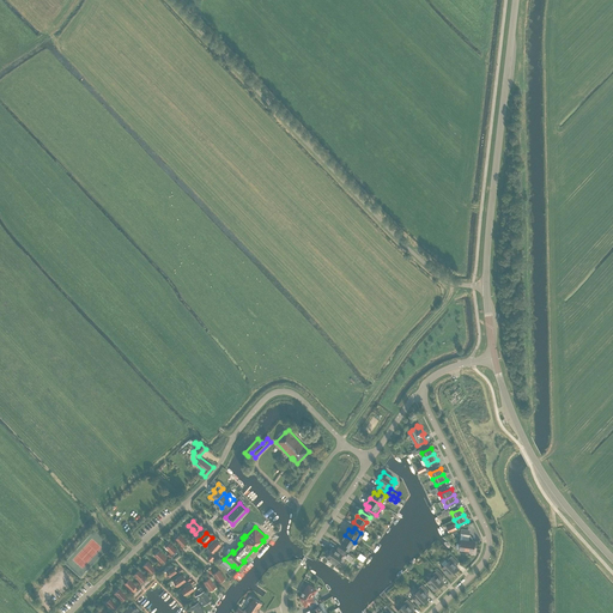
[(182,547),(188,542),(180,534),(175,540),(182,547)]
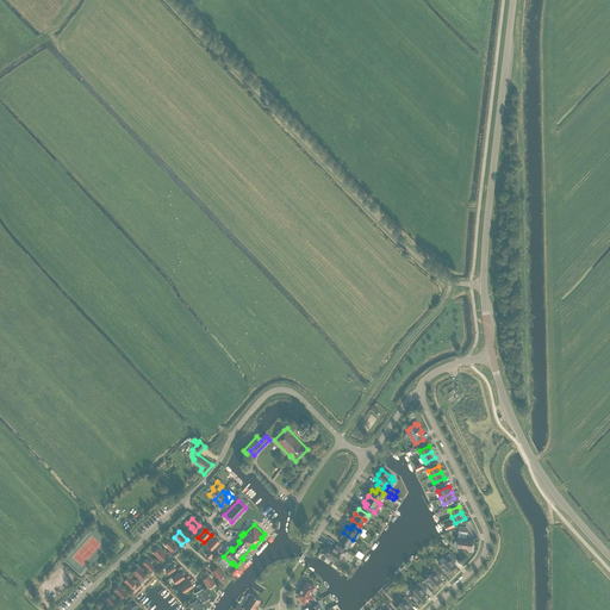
[(460,537),(458,547),(460,547),(459,549),(466,551),(466,548),(472,548),(473,539),(467,539),(468,531),(461,531),(460,537)]
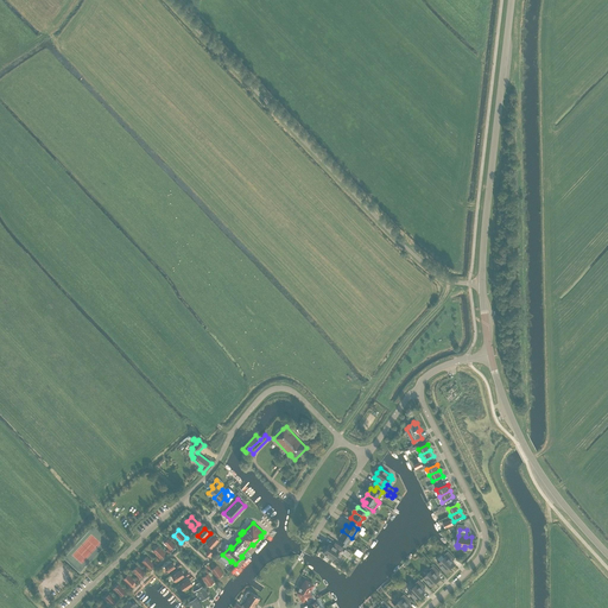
[(346,546),(352,538),(342,531),(337,537),(341,539),(339,543),(346,546)]
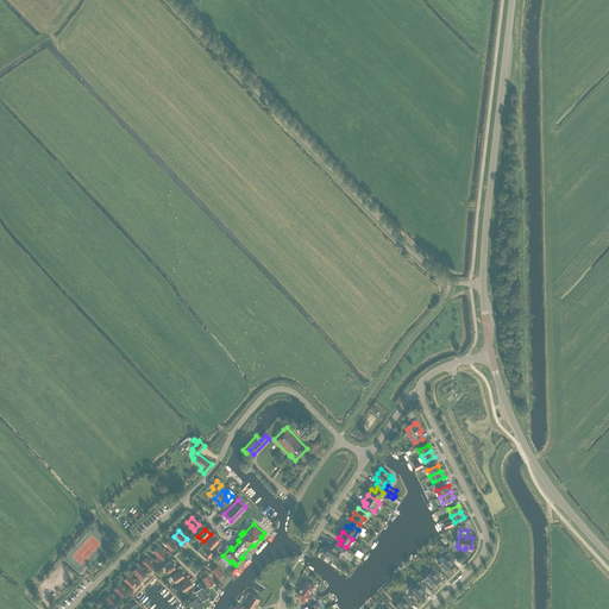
[(212,550),(219,541),(214,537),(207,545),(212,550)]
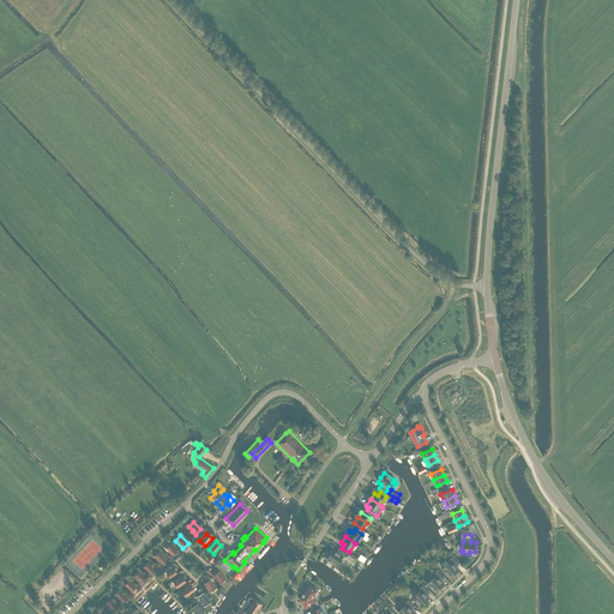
[(172,555),(176,551),(170,543),(166,548),(172,555)]
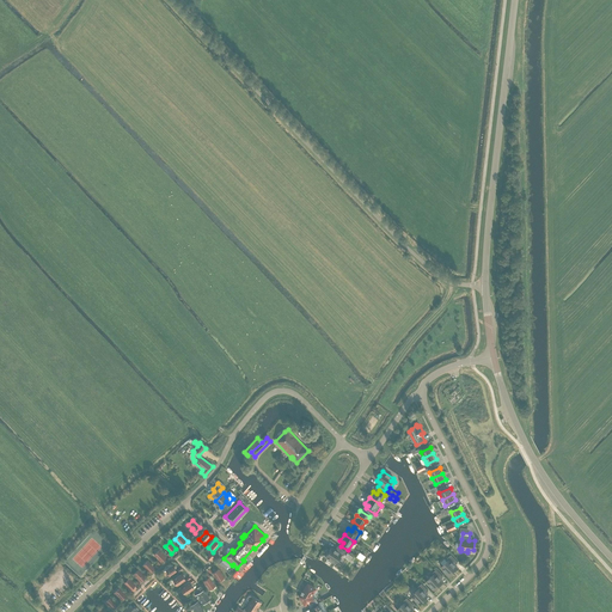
[(331,548),(329,551),(325,557),(335,564),(341,555),(343,556),(346,551),(337,546),(335,550),(331,548)]
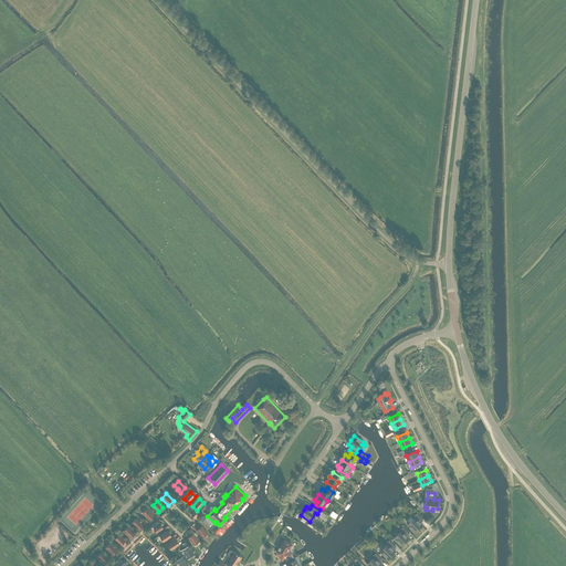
[(149,520),(154,515),(147,509),(143,513),(149,520)]
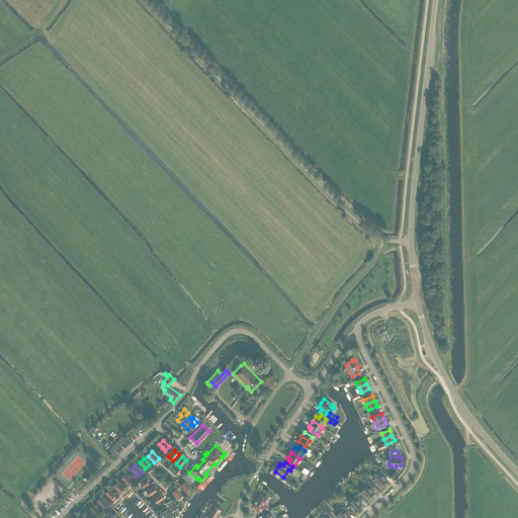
[(387,476),(381,469),(378,472),(379,473),(373,480),(380,488),(387,481),(384,478),(387,476)]
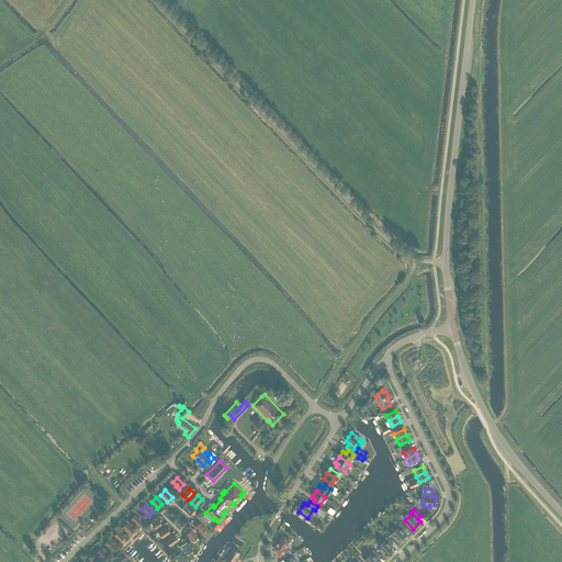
[(137,526),(143,521),(135,515),(131,519),(137,526)]
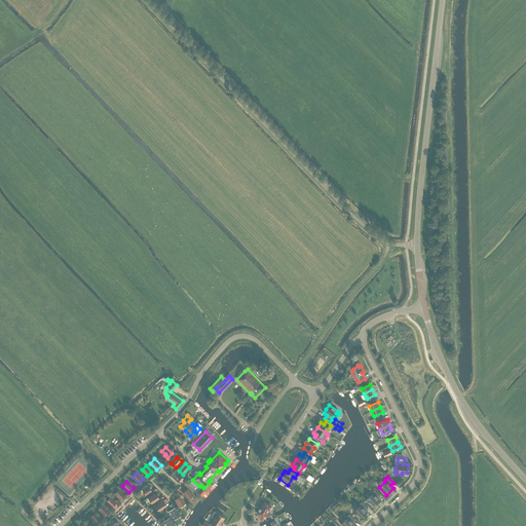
[(146,495),(151,491),(148,487),(143,491),(146,495)]
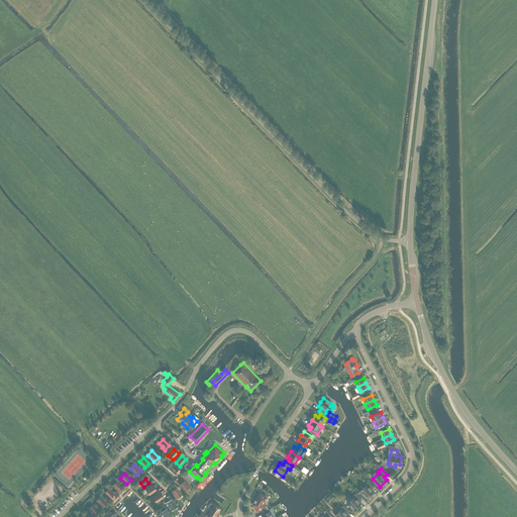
[(123,487),(117,481),(112,485),(119,492),(123,487)]
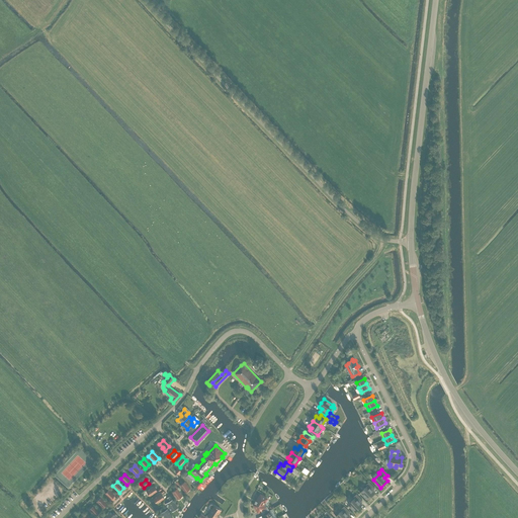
[(185,493),(190,490),(185,482),(180,486),(185,493)]
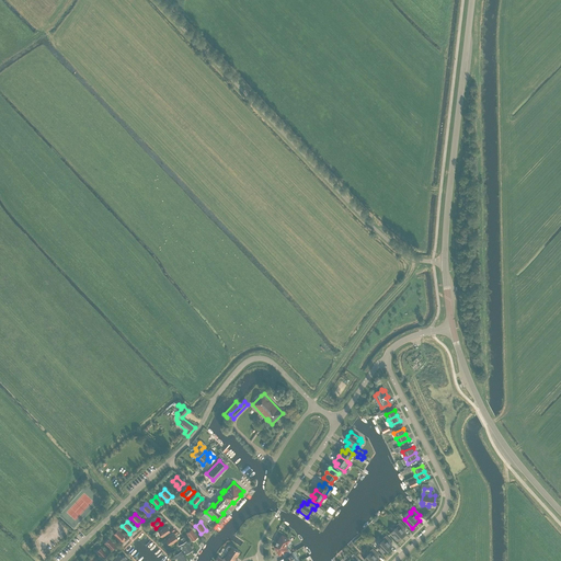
[(397,525),(398,526),(390,533),(398,540),(405,534),(402,529),(405,527),(400,522),(397,525)]
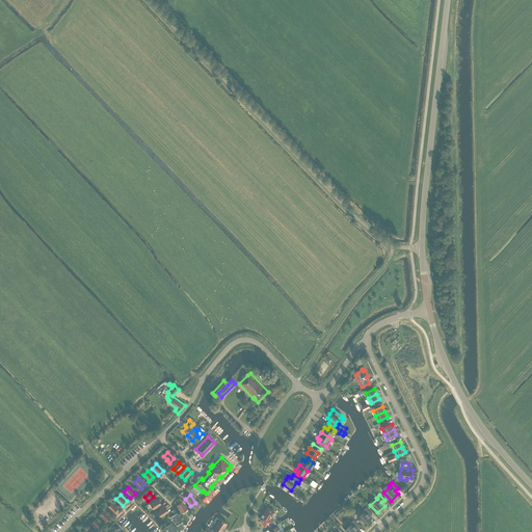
[(154,510),(161,505),(158,500),(150,505),(154,510)]
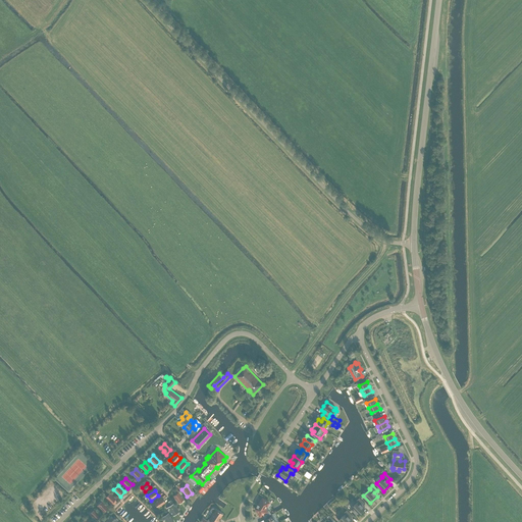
[(111,504),(115,499),(110,492),(106,497),(109,500),(108,501),(111,504)]
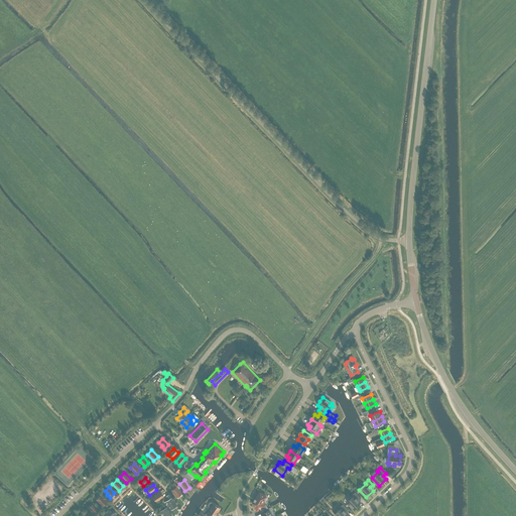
[(176,498),(181,494),(176,487),(171,490),(176,498)]
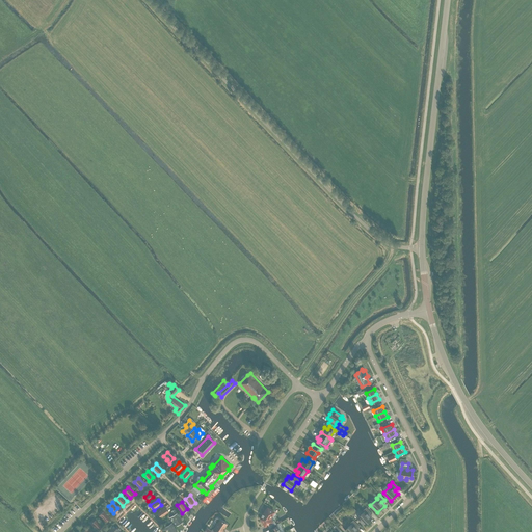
[(161,517),(168,512),(165,507),(157,512),(161,517)]
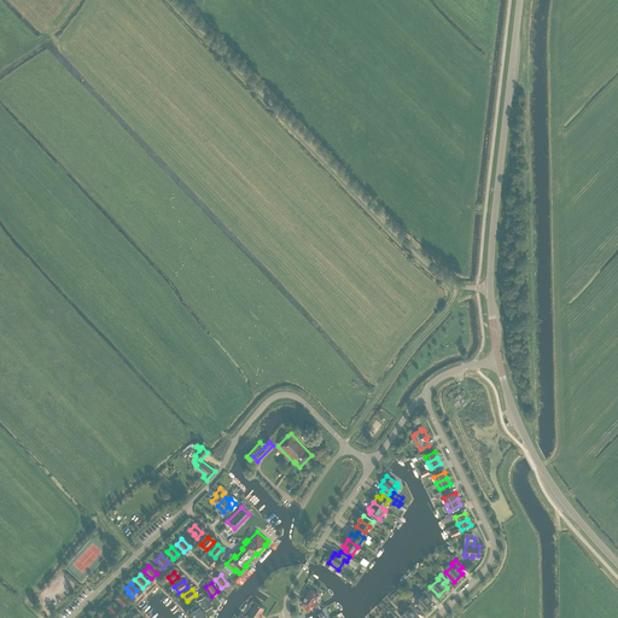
[(314,592),(310,589),(305,598),(304,596),(304,598),(303,599),(304,600),(302,602),(308,611),(310,608),(314,613),(321,608),(319,604),(316,606),(314,602),(319,595),(318,594),(314,592)]
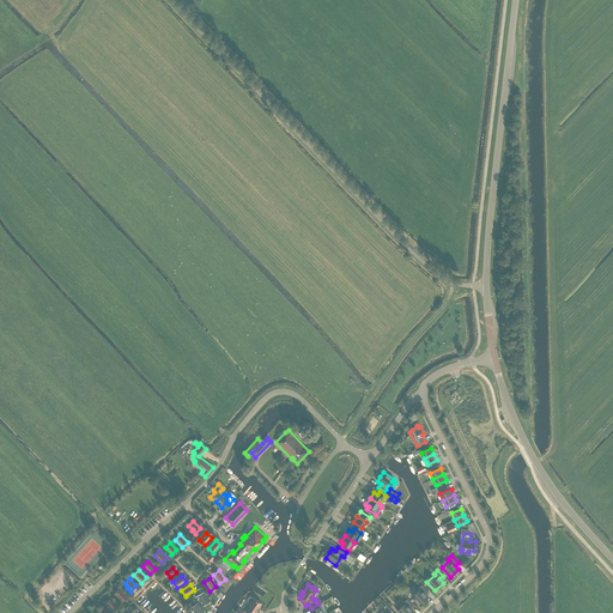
[(429,592),(423,584),(419,588),(420,589),(412,596),(420,605),(429,598),(426,594),(429,592)]
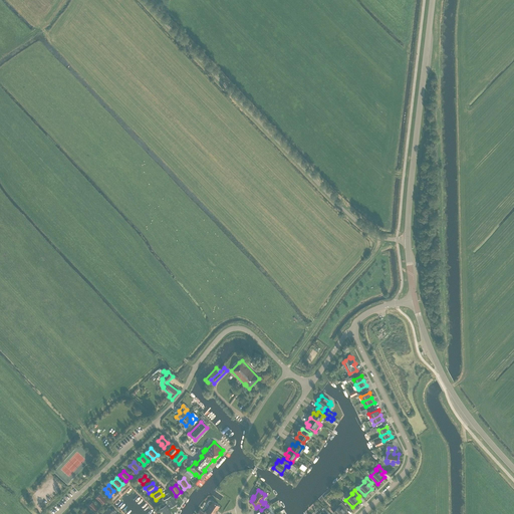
[(101,504),(106,500),(100,493),(95,498),(101,504)]
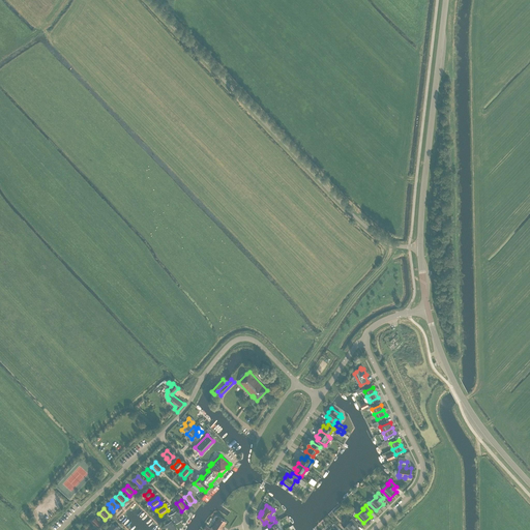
[(175,522),(180,519),(175,511),(170,516),(171,519),(173,517),(175,522)]
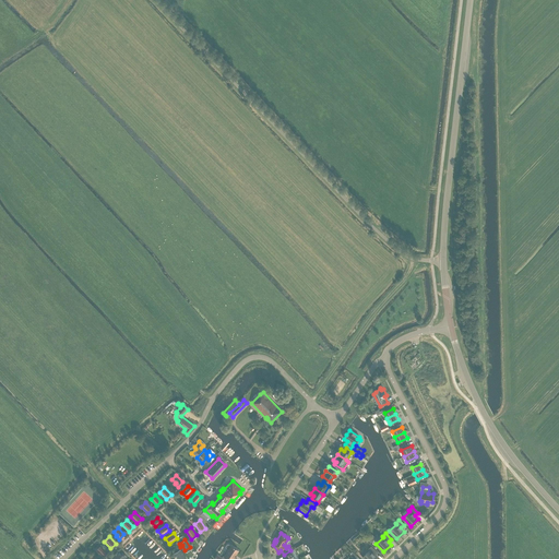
[(233,558),(238,550),(230,545),(230,546),(228,544),(227,544),(225,546),(225,548),(228,549),(224,556),(223,556),(222,558),(217,555),(214,558),(233,558)]
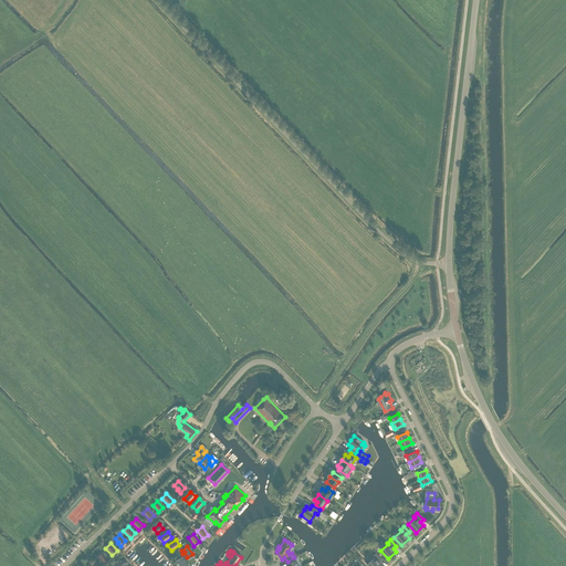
[(104,564),(108,559),(102,553),(97,557),(104,564)]
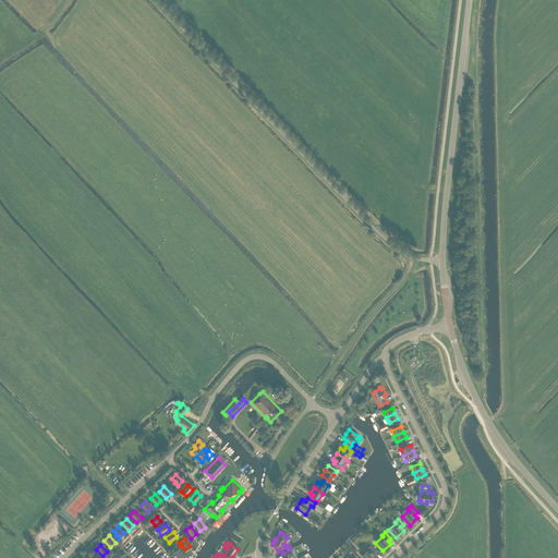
[(374,554),(377,552),(371,545),(368,548),(370,549),(362,556),(363,557),(375,557),(377,557),(374,554)]
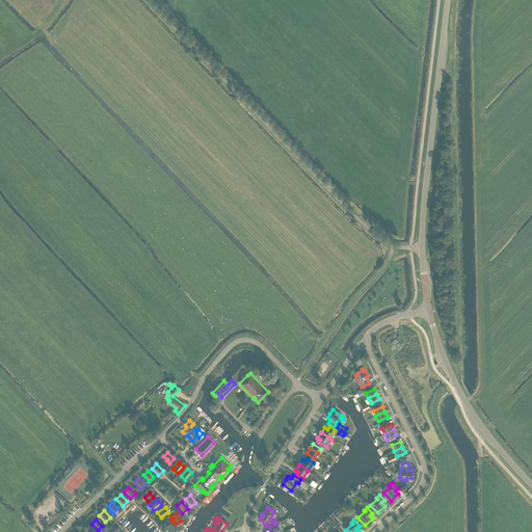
[(169,531),(171,531),(176,530),(174,528),(175,527),(171,523),(164,528),(166,530),(168,529),(169,531)]
